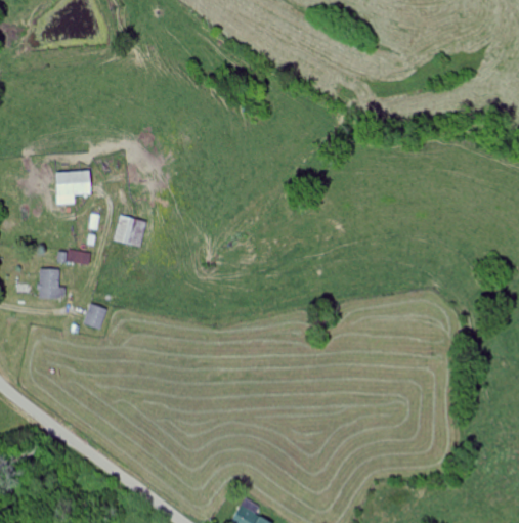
[(74,204),(74,194),(91,195),(91,172),(56,172),(56,204),(74,204)]
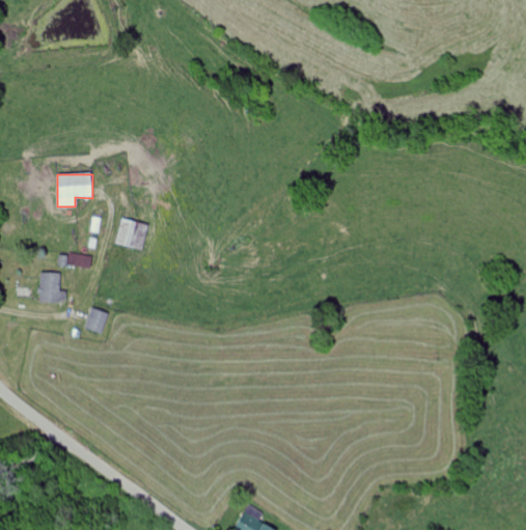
[(88,231),(98,233),(100,218),(90,217),(88,231)]
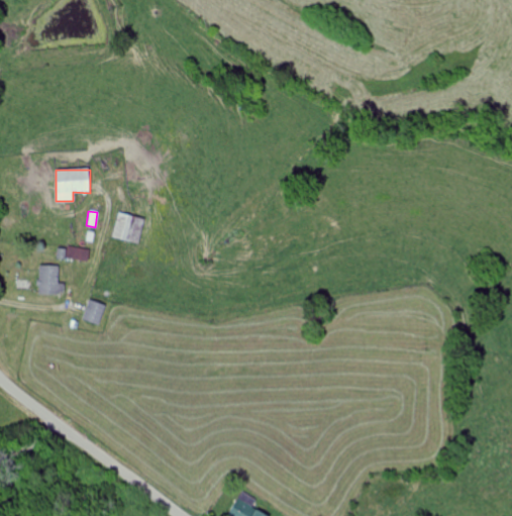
[(110,236),(136,243),(143,219),(117,212),(110,236)]
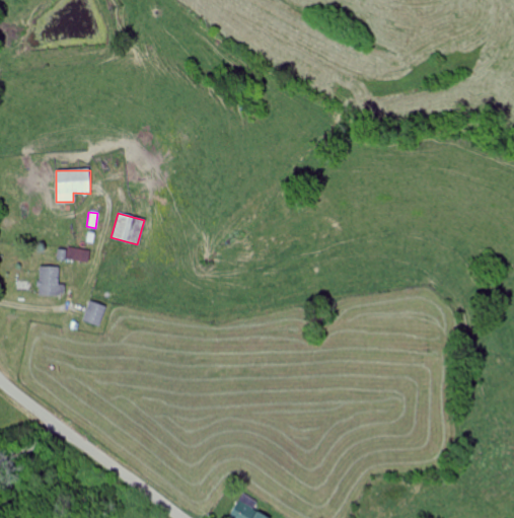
[(57,285),(57,267),(37,267),(37,295),(63,295),(63,285),(57,285)]
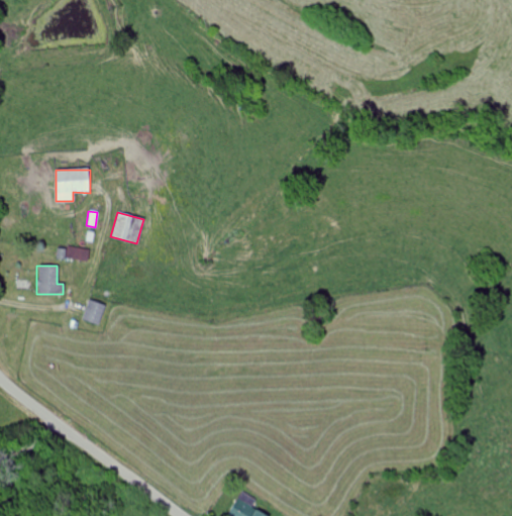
[(81,320),(99,325),(104,304),(86,300),(81,320)]
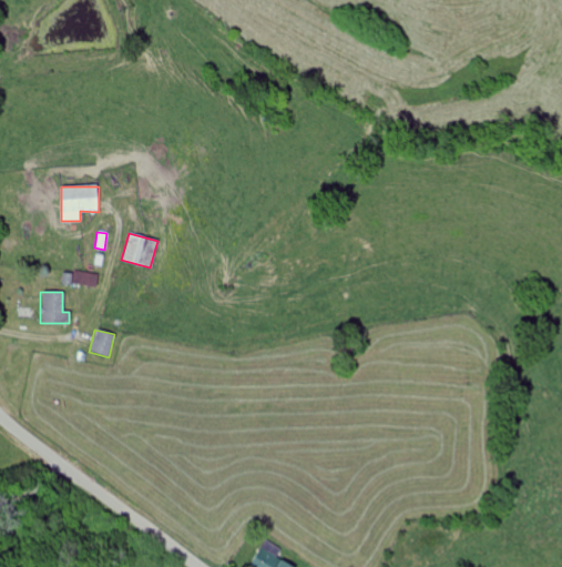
[(296,566),(256,548),(246,566),(296,566)]
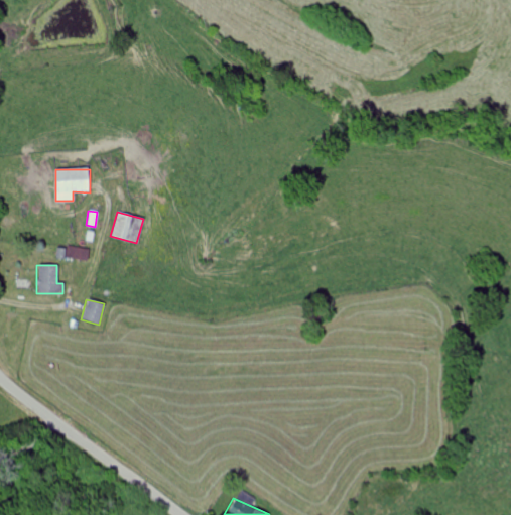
All buildings are outlined.
